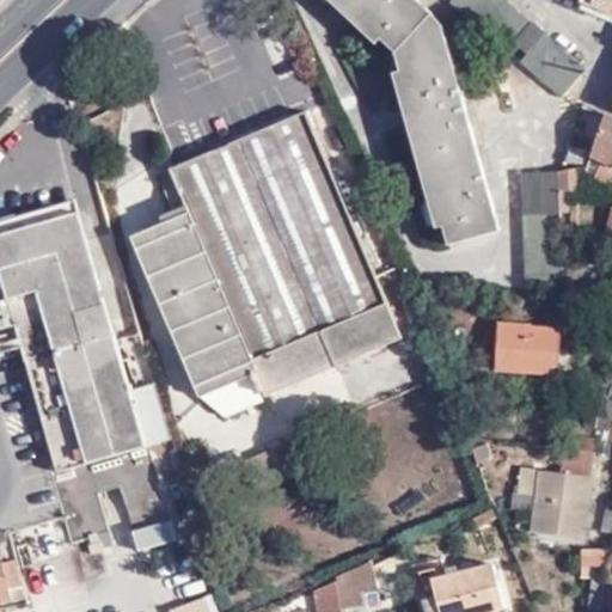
[(426,14),(410,0),(340,0),(392,51),(446,239),(494,227),(441,41),(435,42),(426,14)]
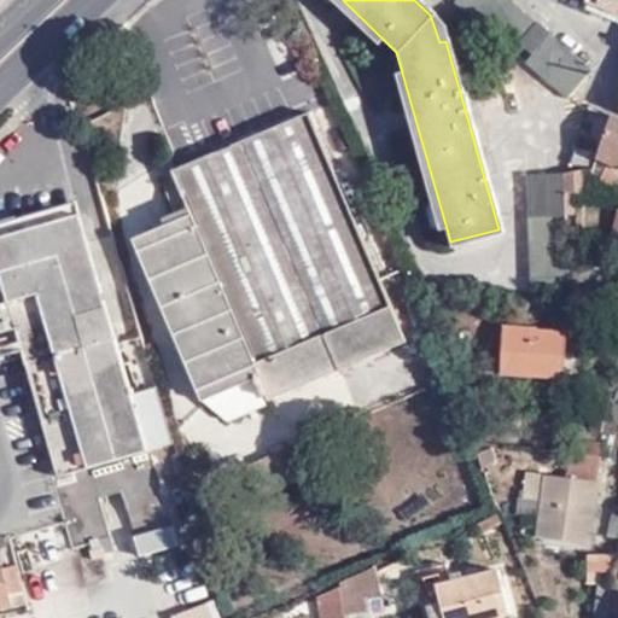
[(519,0),(455,0),(511,44),(519,34),(532,45),(525,54),(567,87),(590,57),(519,0)]
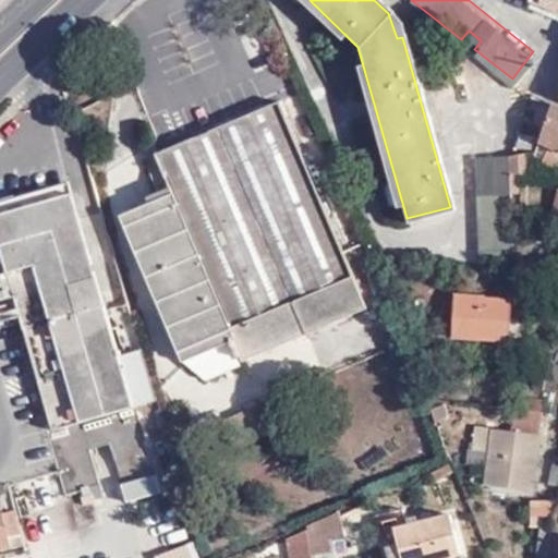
[(557,0),(529,0),(557,13),(557,0)]
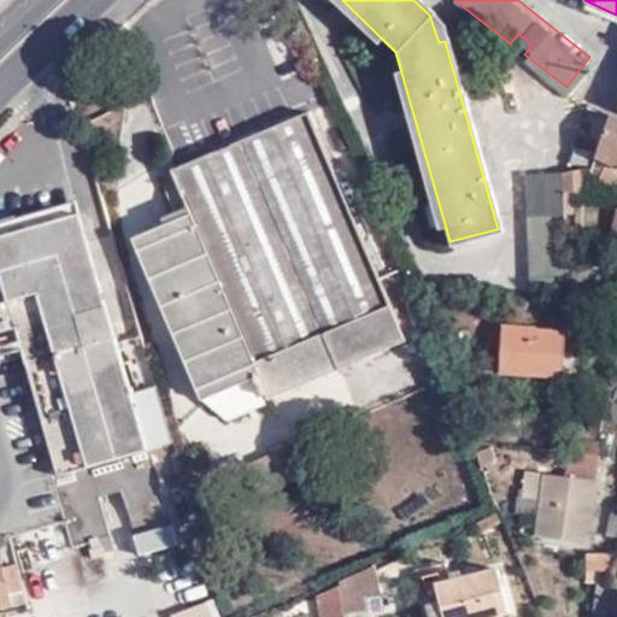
[(399,335),(307,111),(169,166),(170,172),(159,177),(177,225),(144,239),(169,303),(159,307),(191,385),(206,378),(221,413),(263,397),(260,387),(348,352),(350,354),(399,335)]
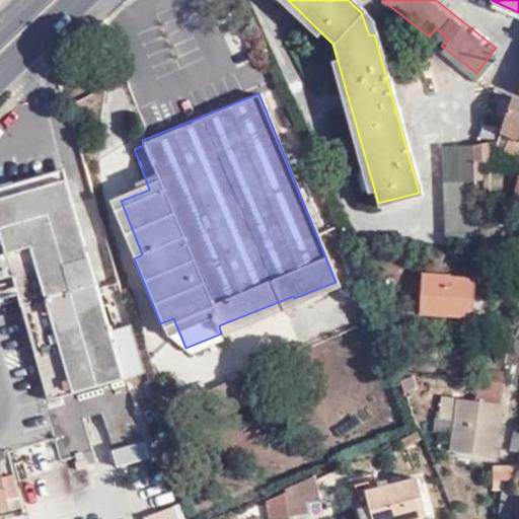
[(518,99),(515,98),(502,131),(509,134),(518,139),(518,99)]
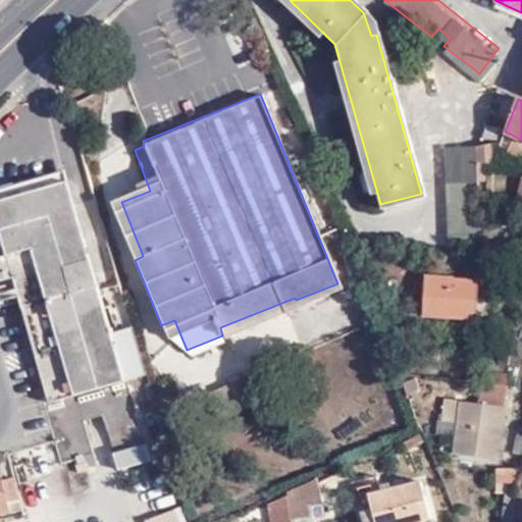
[(512,135),(505,132),(500,144),(505,147),(512,135)]
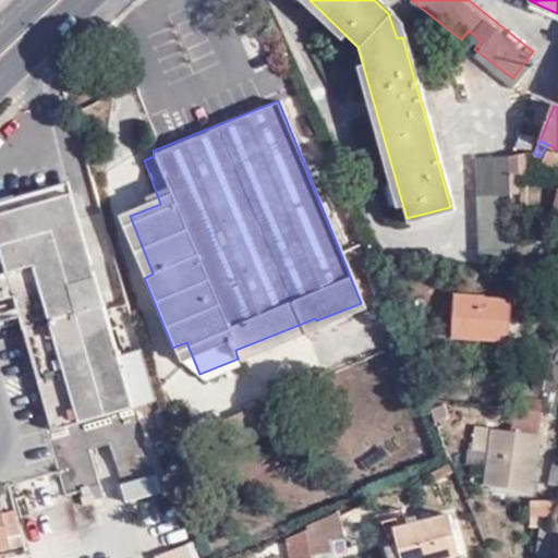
[(557,149),(547,144),(540,157),(538,160),(553,169),(557,162),(557,160),(557,149)]
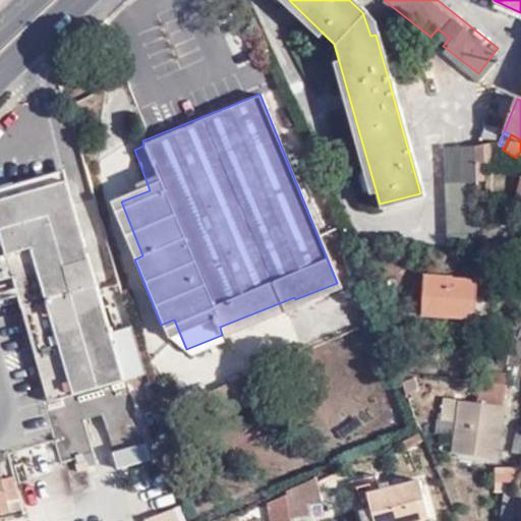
[(482,146),(474,148),(473,148),(474,162),(484,161),(491,161),(490,143),(486,145),(482,146)]
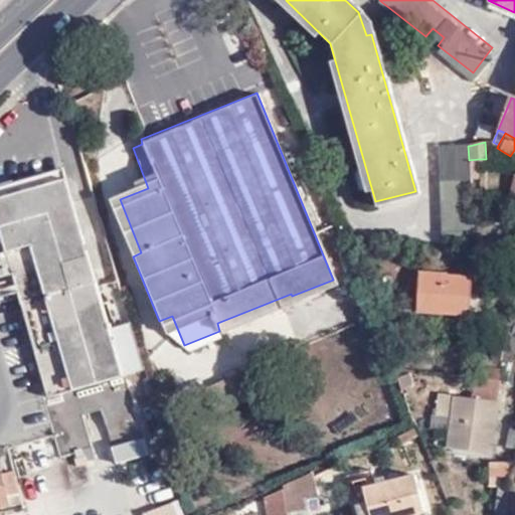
[(469,160),(468,146),(437,150),(443,243),(469,242),(468,227),(472,226),(471,222),(469,174),(469,160)]
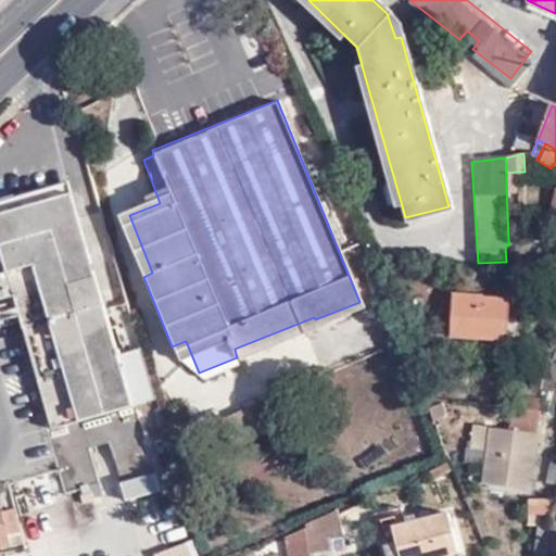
[(517,172),(506,173),(506,188),(518,187),(517,172)]
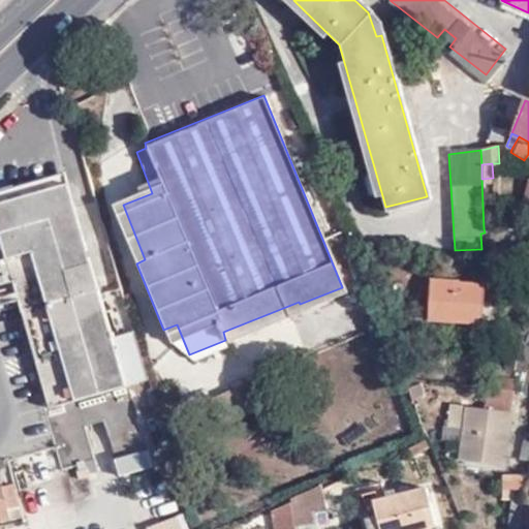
[(67,172),(0,190),(0,283),(14,280),(53,415),(129,393),(67,172)]
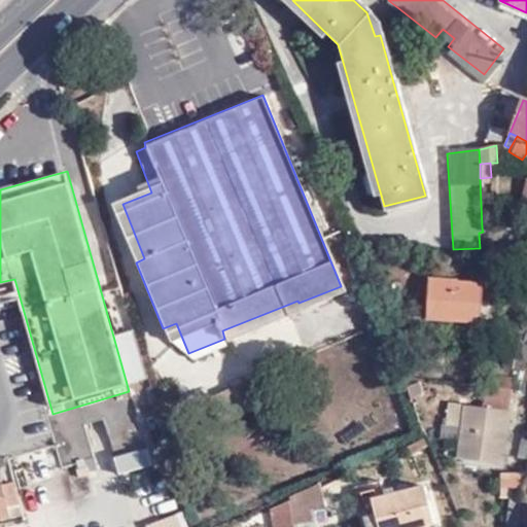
[(455,282),(455,280),(428,279),(426,319),(480,321),(481,283),(455,282)]
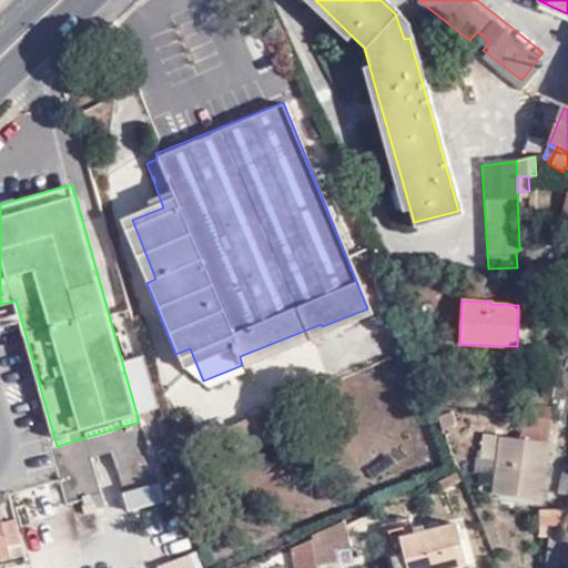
[(537,393),(560,398),(566,372),(543,366),(537,393)]
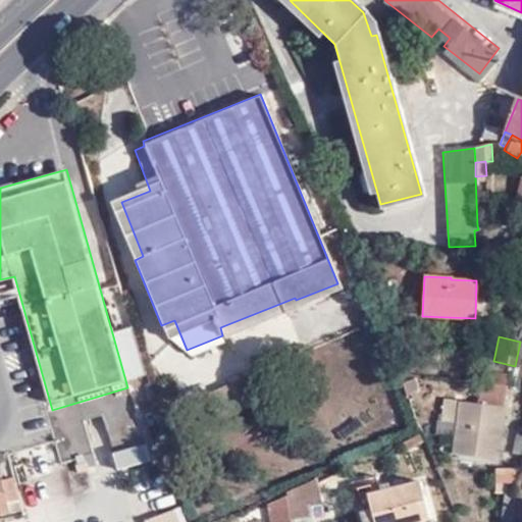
[(252,364),(263,392),(272,387),(262,360),(252,364)]
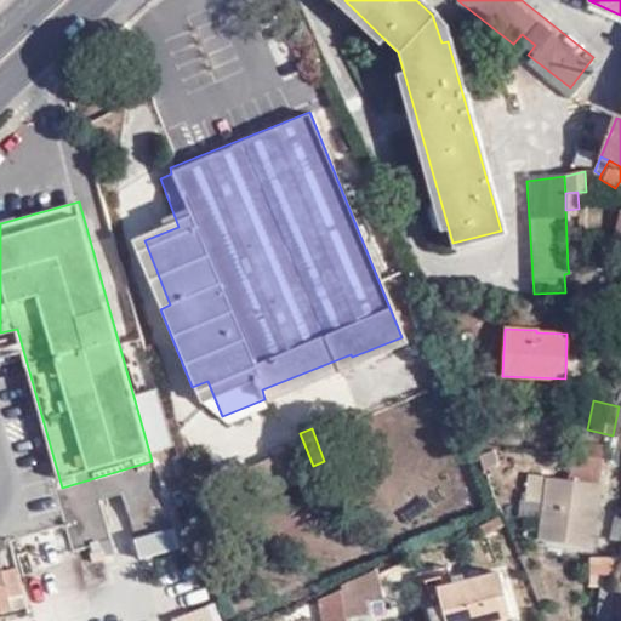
[(535,539),(588,545),(597,484),(599,460),(573,456),(569,479),(543,477),(540,503),(535,539)]
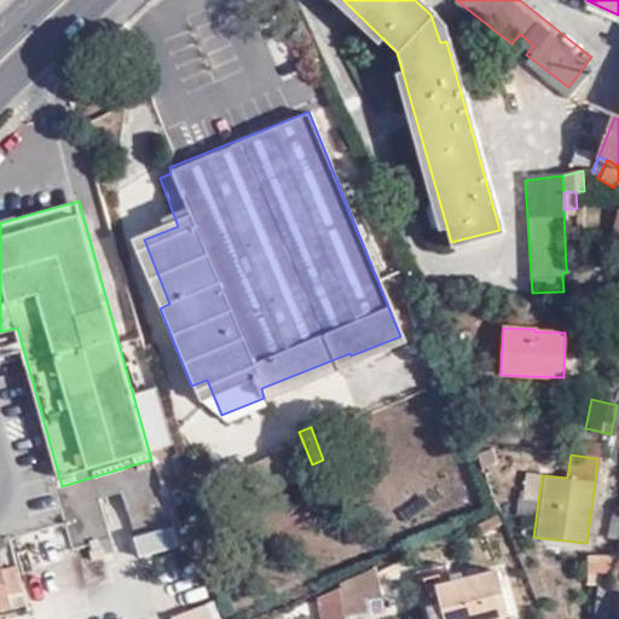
[(520,498),(538,502),(542,475),(525,473),(520,498)]
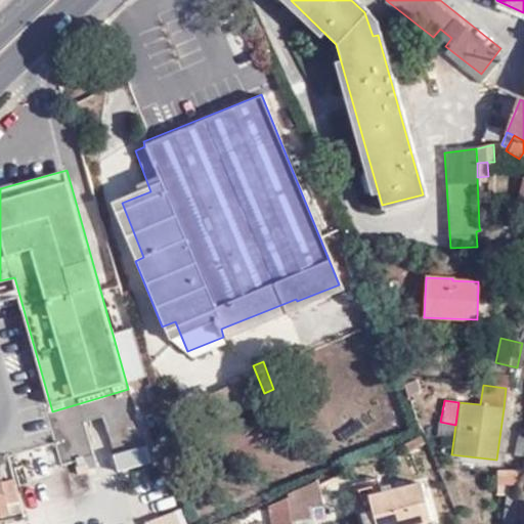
[(514,454),(523,456),(523,438),(516,438),(514,454)]
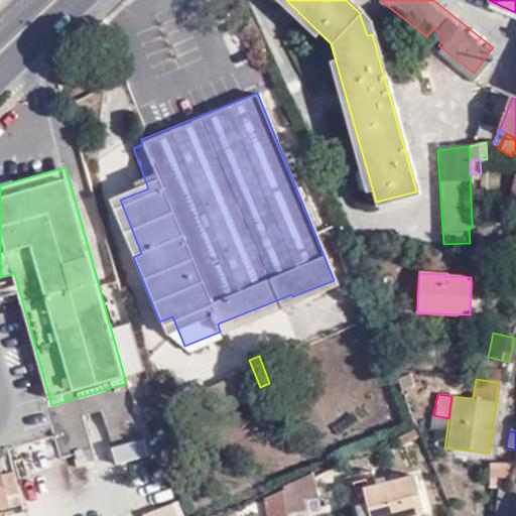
[(113,449),(122,475),(150,465),(142,439),(113,449)]
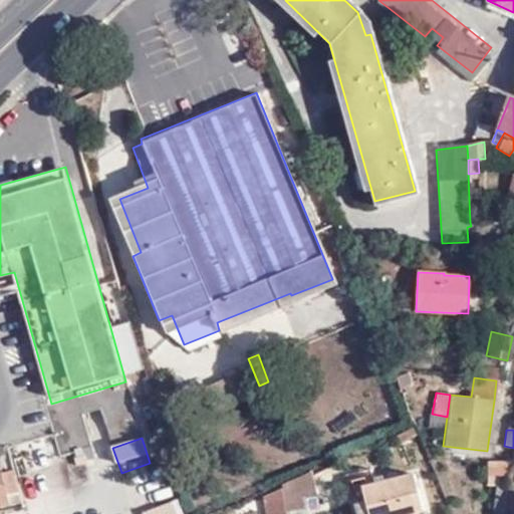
[(506,462),(489,462),(488,483),(506,482),(506,462)]
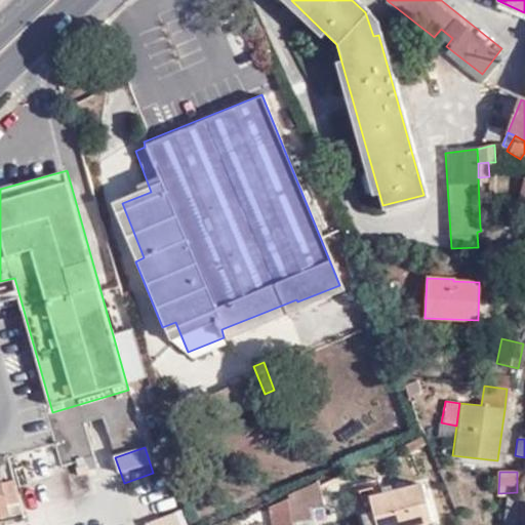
[(14,503),(8,481),(0,482),(0,515),(2,516),(0,507),(14,503)]
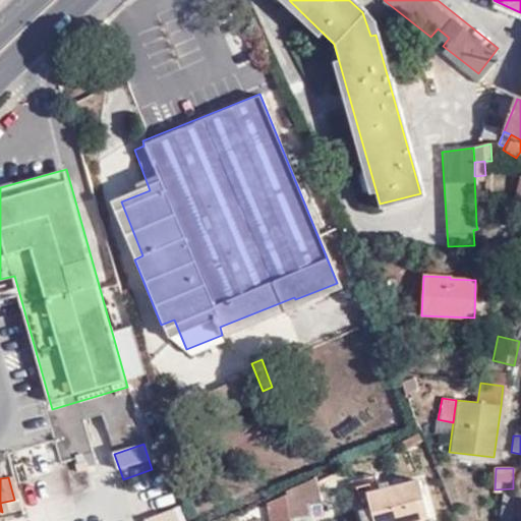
[(356,484),(359,499),(367,497),(369,506),(361,508),(357,508),(359,520),(402,520),(426,515),(417,477),(370,488),(369,481),(356,484)]
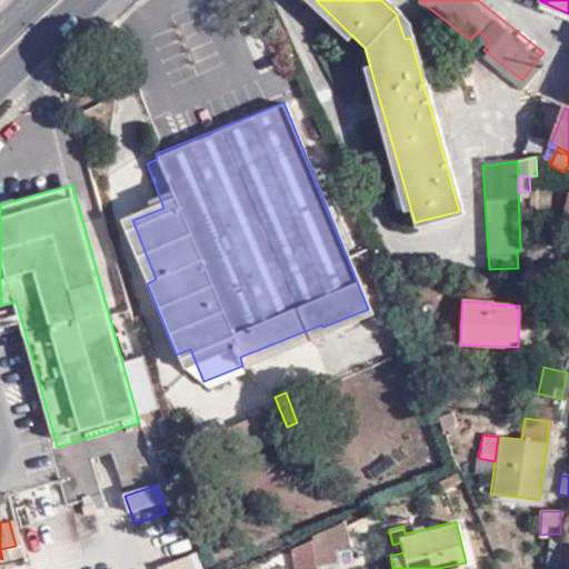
[(340,535),(308,539),(309,548),(311,563),(329,561),(328,549),(341,548),(340,535)]
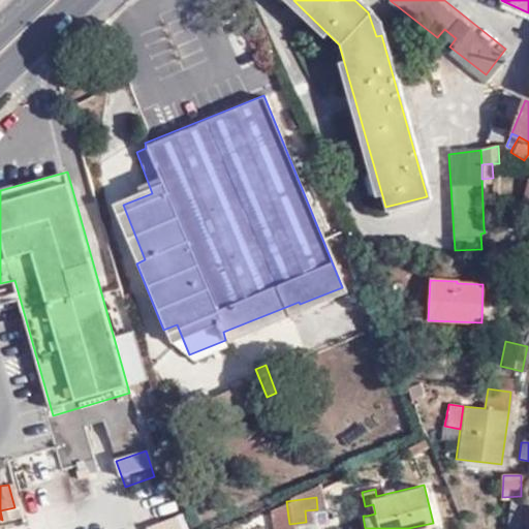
[(373,504),(365,506),(367,516),(375,514),(373,504)]
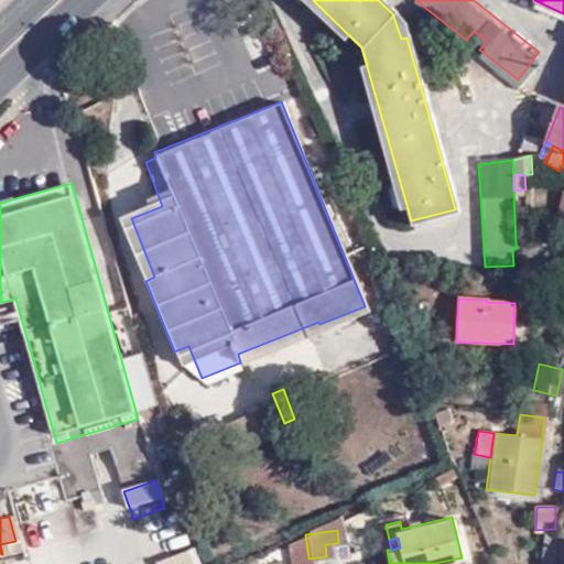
[(0,544),(2,554),(19,550),(15,541),(0,544)]
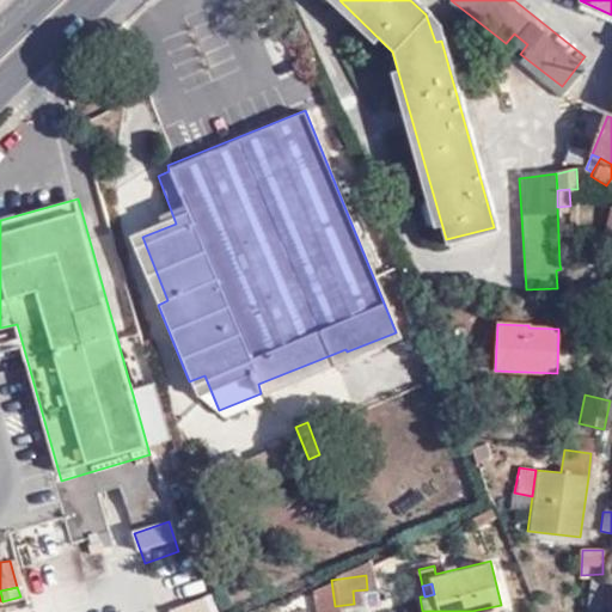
[(335,611),(335,606),(332,589),(311,592),(313,611),(335,611)]
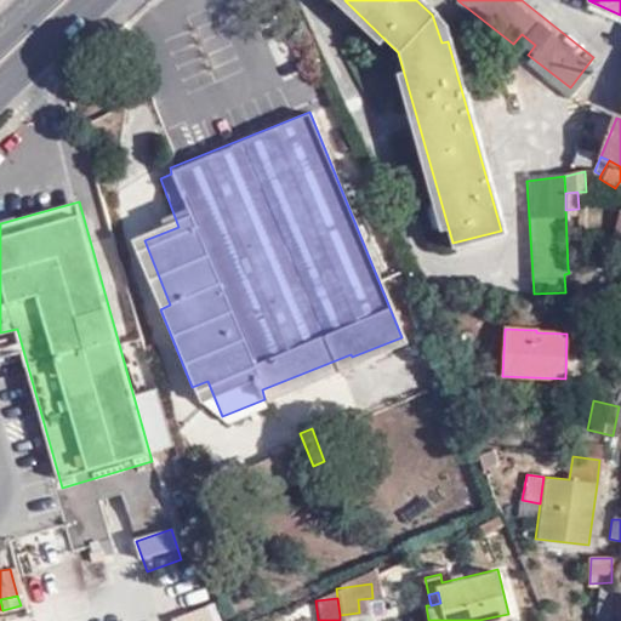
[(171,620),(220,620),(215,604),(171,620)]
